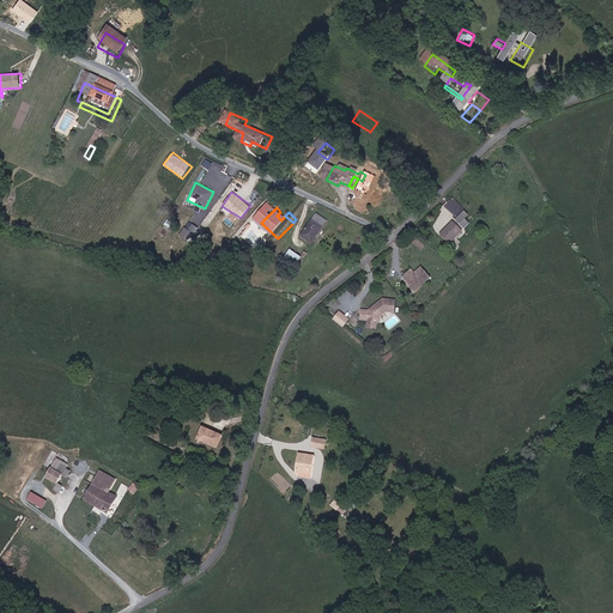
[(261,223),(258,228),(275,242),(278,238),(261,223)]
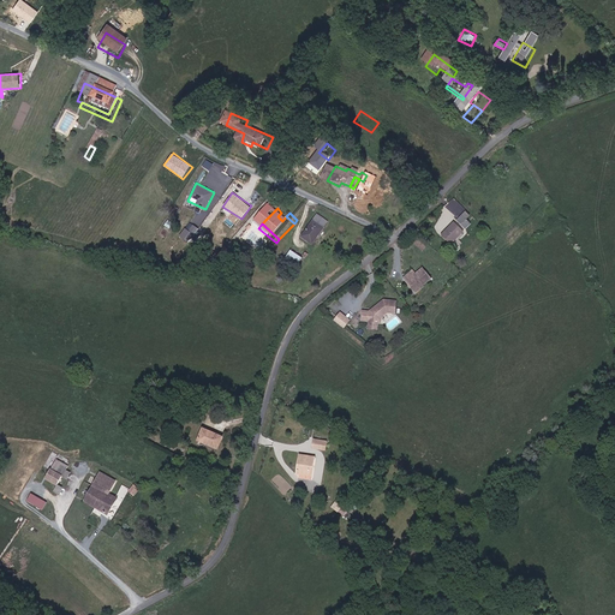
[(330,234),(333,231),(322,224),(318,227),(330,234)]
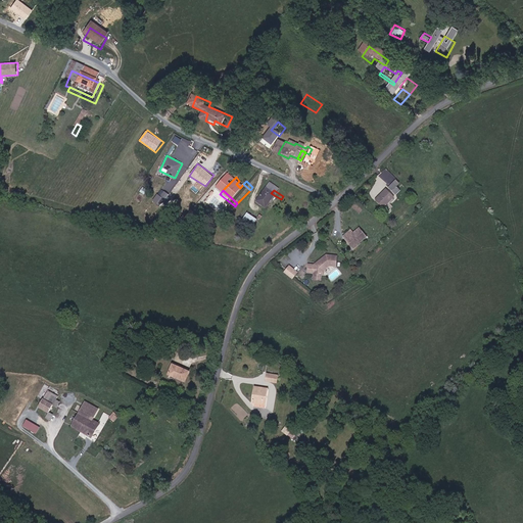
[(164,191),(160,196),(157,193),(152,200),(160,205),(169,194),(164,191)]
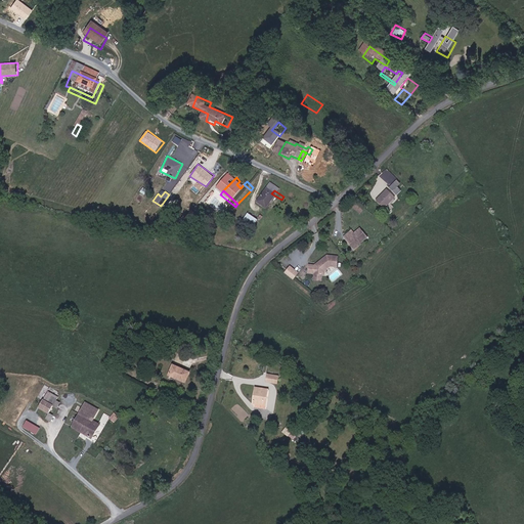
[(399,192),(394,197),(400,204),(405,199),(399,192)]
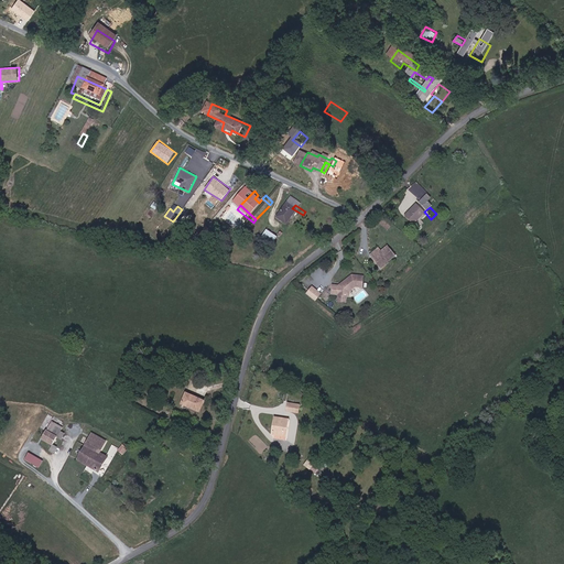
[(302,217),(291,210),(281,225),(293,232),(302,217)]
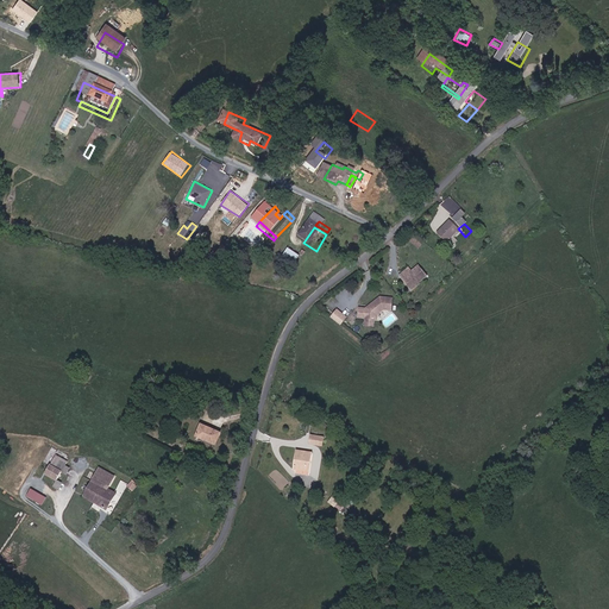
[(440,243),(449,252),(463,240),(454,231),(440,243)]
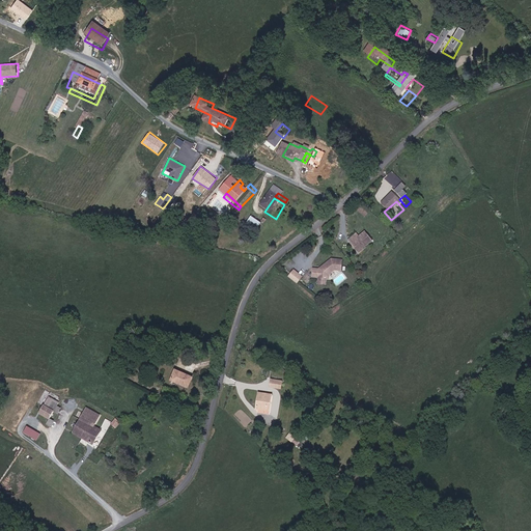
[(193,228),(199,221),(195,218),(190,226),(193,228)]
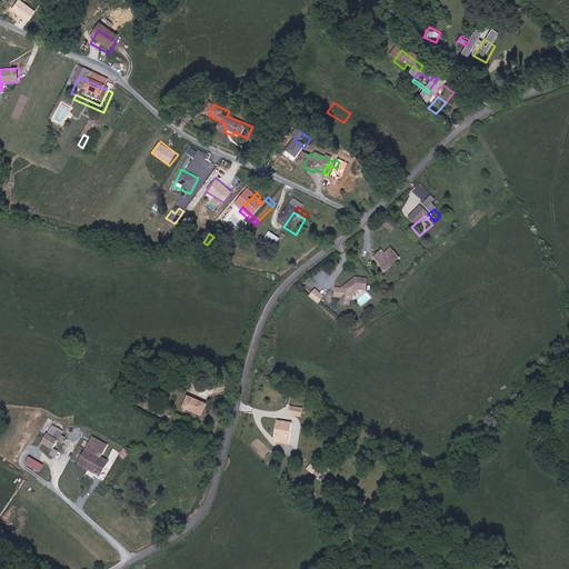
[(218,240),(213,237),(207,245),(211,249),(218,240)]
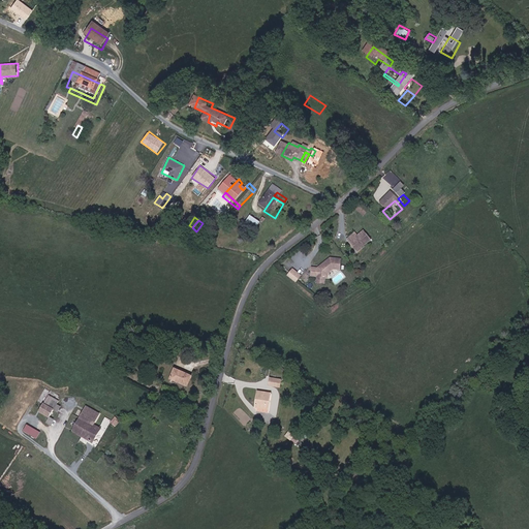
[(261,237),(266,230),(256,225),(252,231),(261,237)]
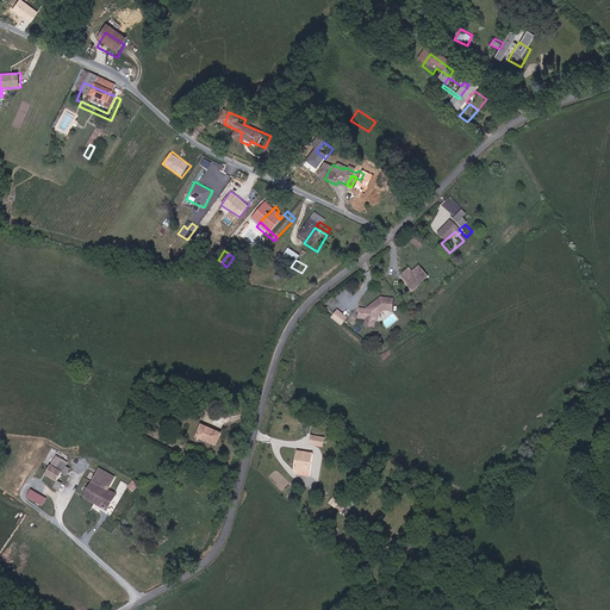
[(415,279),(411,275),(409,277),(423,287),(430,282),(422,273),(415,279)]
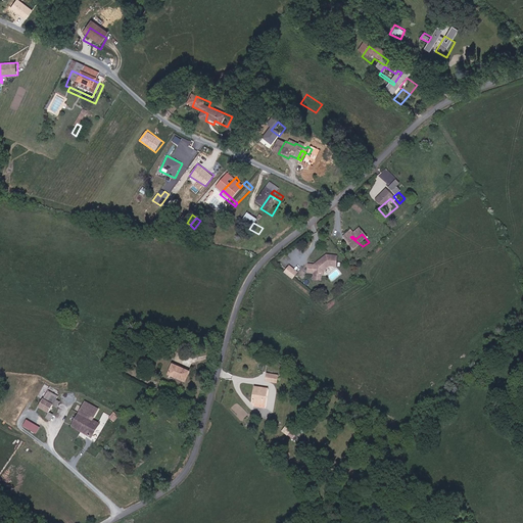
[(350,237),(345,241),(348,245),(349,245),(355,252),(363,246),(350,237)]
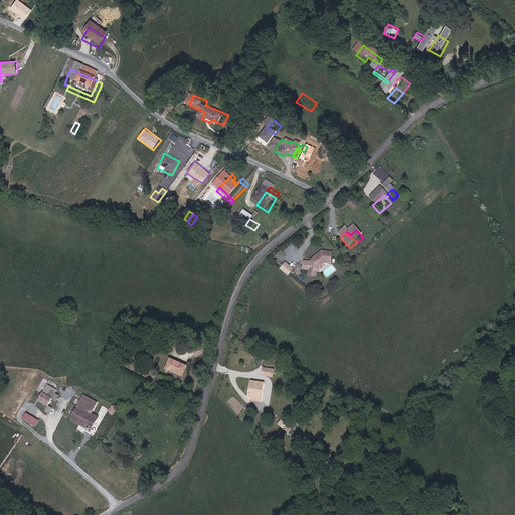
[(350,248),(344,241),(343,241),(341,242),(347,250),(350,248)]
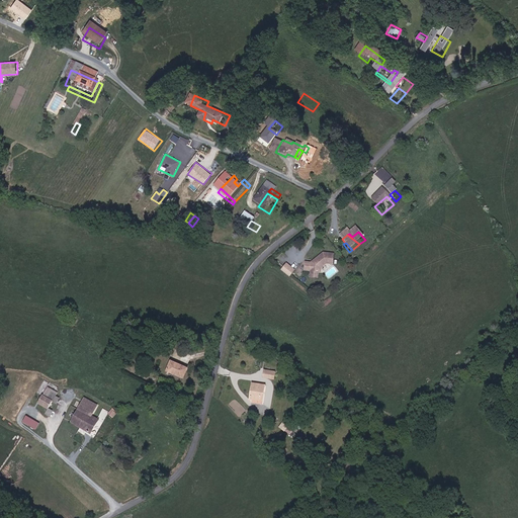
[(286,262),(281,270),(291,276),(296,268),(286,262)]
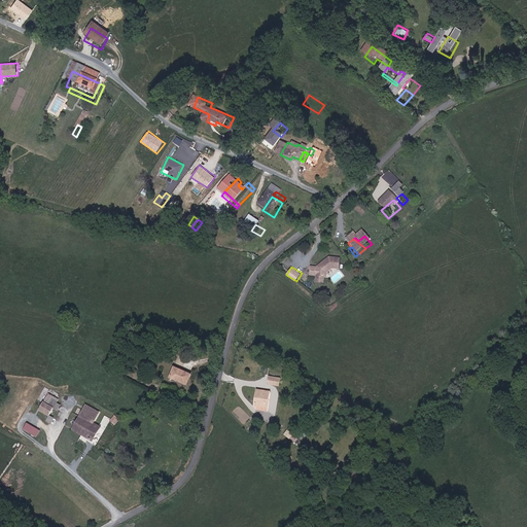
[(343,280),(343,270),(332,270),(327,274),(327,276),(325,278),(323,278),(321,280),(315,279),(314,287),(330,288),(330,284),(336,280),(343,280)]
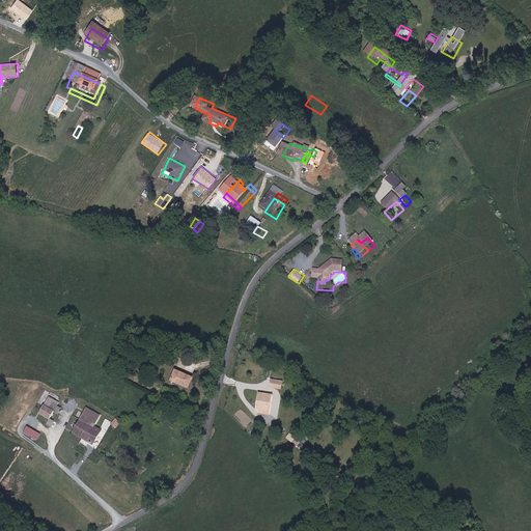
[(176,371),(171,383),(189,391),(194,380),(176,371)]
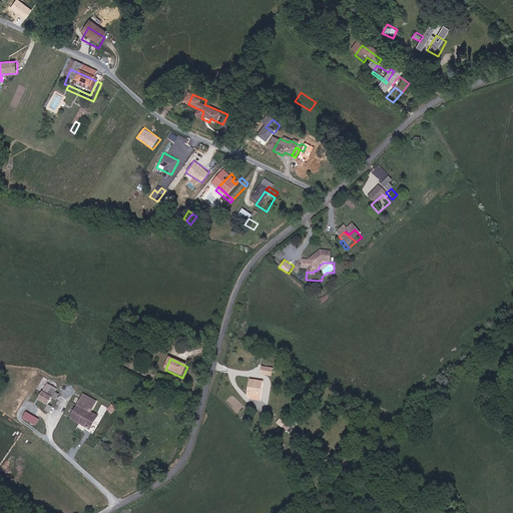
[(253,382),(250,398),(267,401),(267,395),(264,395),(264,390),(268,390),(269,384),(253,382)]
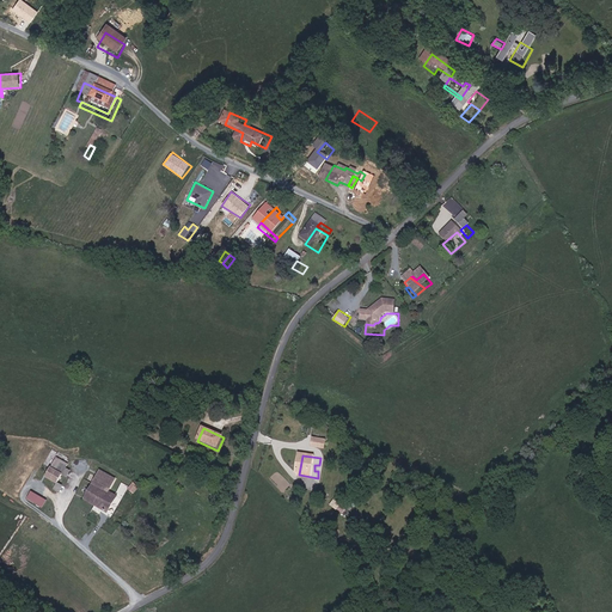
[(62,469),(54,464),(47,473),(38,469),(34,476),(50,487),(55,478),(60,482),(63,476),(60,472),(62,469)]
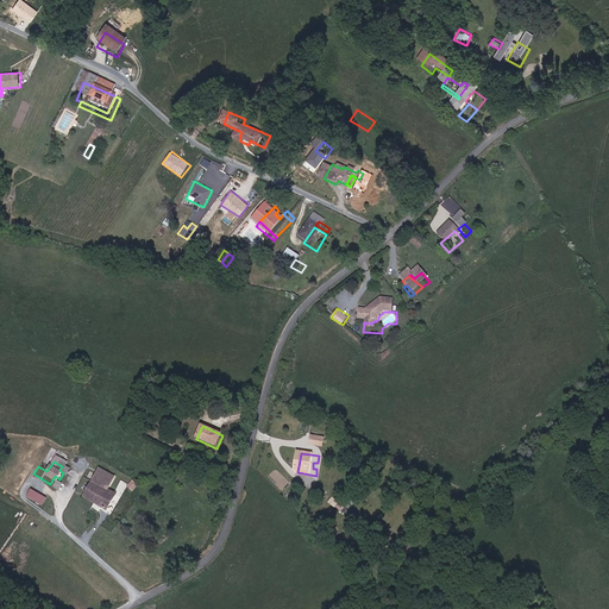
[(92,477),(76,501),(99,514),(110,498),(101,494),(106,485),(92,477)]
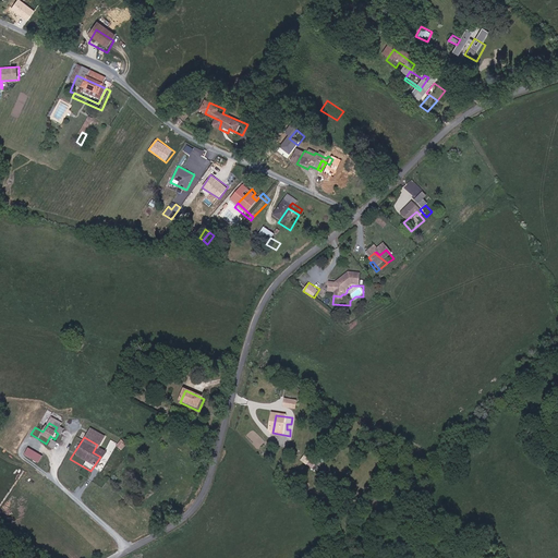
[(118,444),(122,449),(128,445),(122,439),(118,444)]
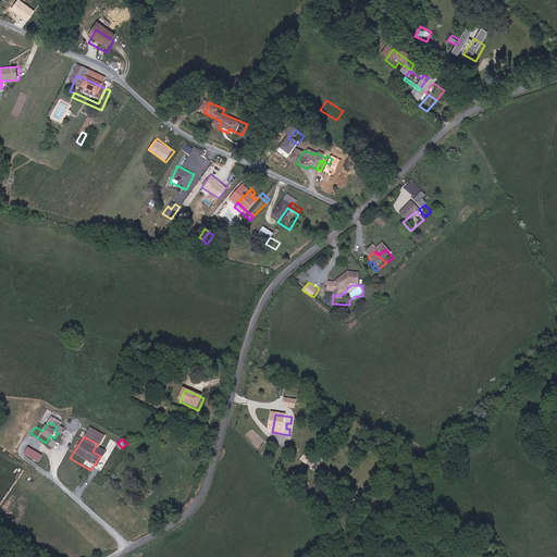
[(39,461),(42,454),(27,446),(24,454),(39,461)]
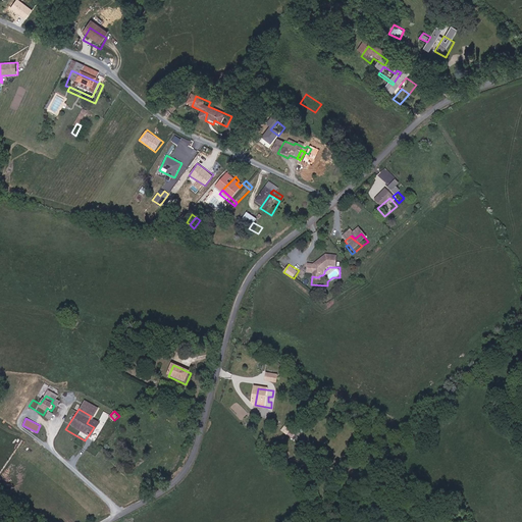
[(90,436),(95,440),(100,434),(96,432),(100,426),(98,425),(90,436)]
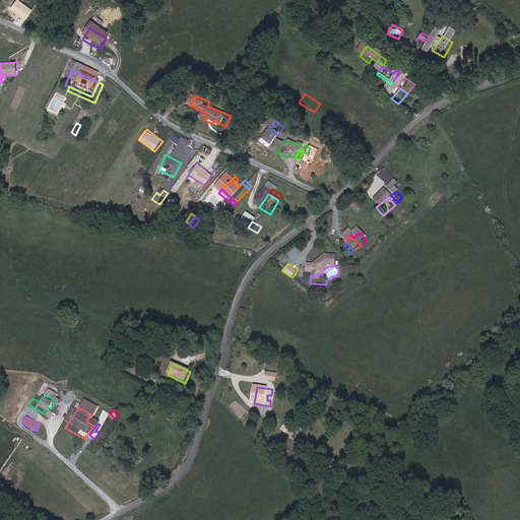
[(285,425),(282,428),(290,436),(295,433),(285,425)]
